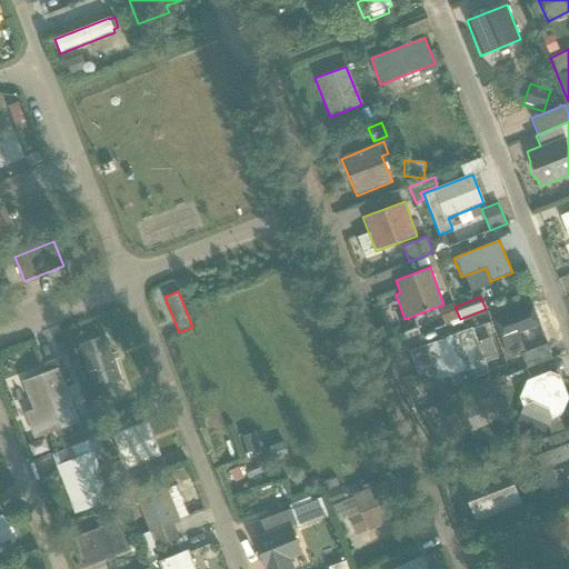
[(302,320),(317,315),(309,299),(296,305),(302,320)]
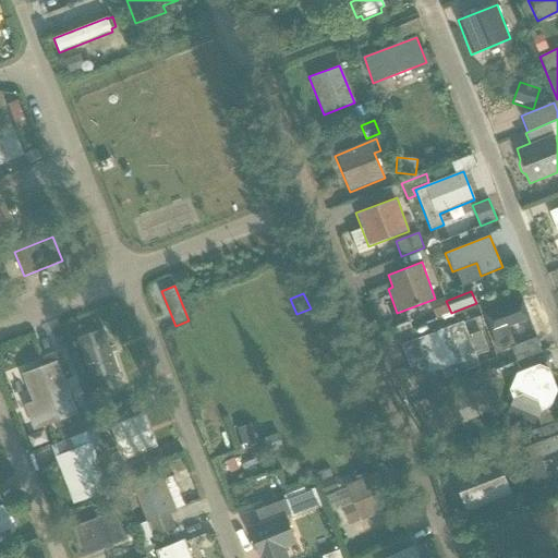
[(484,307),(498,347),(514,341),(510,326),(532,318),(524,294),(484,307)]
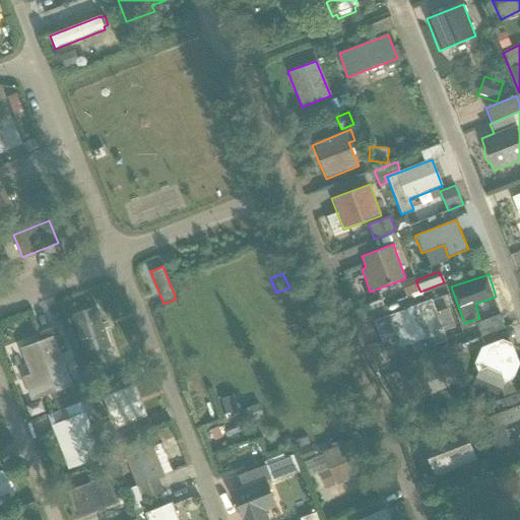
[(405,297),(418,291),(413,277),(400,282),(405,297)]
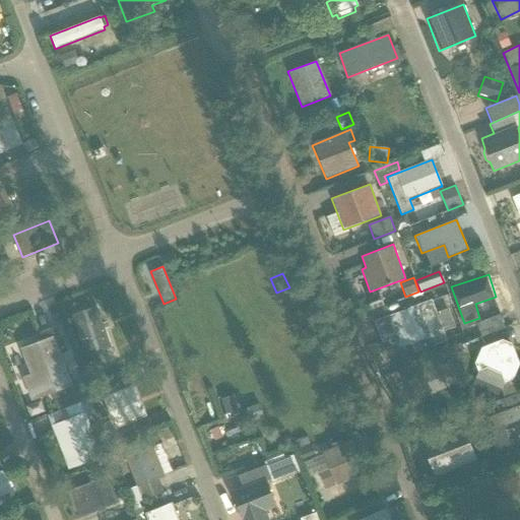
[(443,332),(455,328),(448,308),(437,313),(432,300),(374,321),(382,342),(394,337),(398,348),(430,337),(433,346),(447,341),(443,332)]
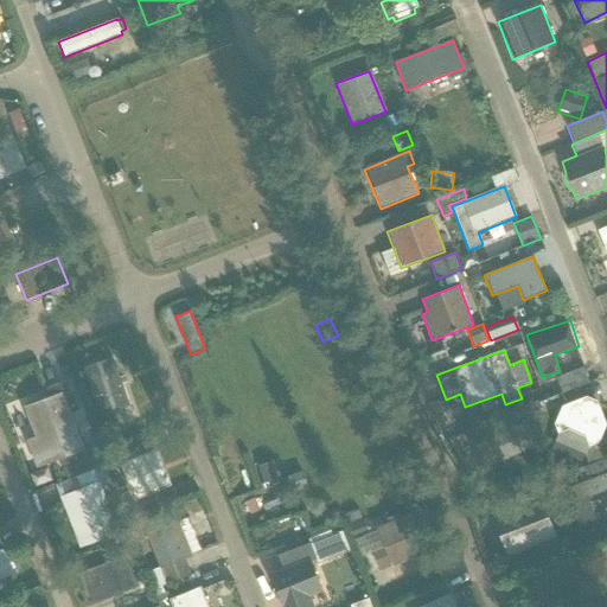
[(95,409),(128,400),(114,352),(81,363),(95,409)]
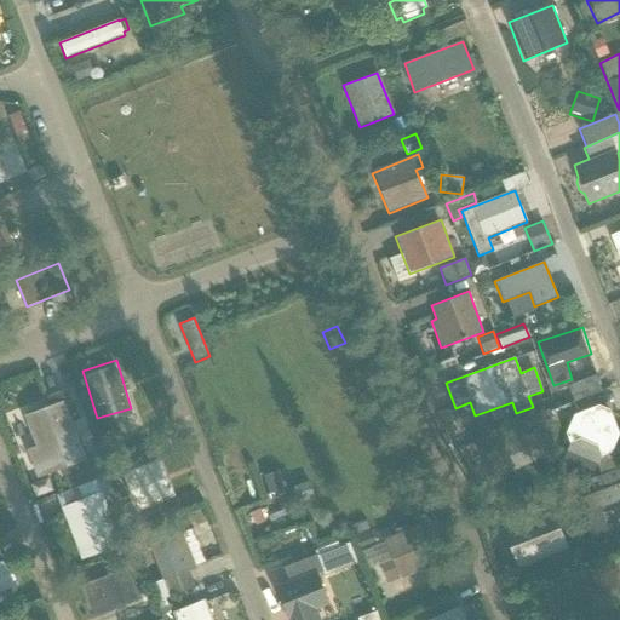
[(568,386),(574,402),(610,389),(600,360),(592,362),(598,378),(596,378),(595,374),(568,386)]
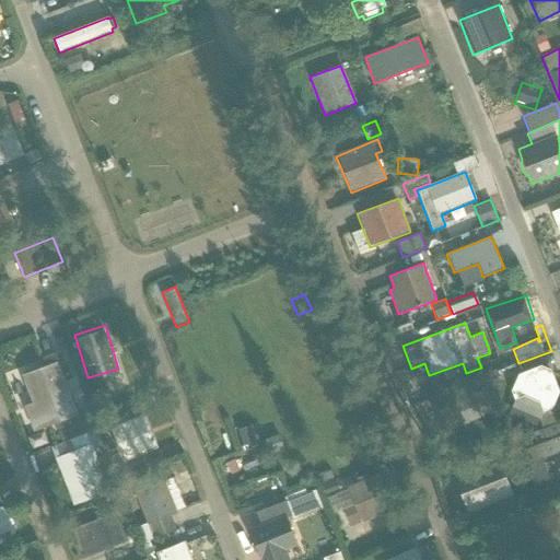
[(551,409),(559,394),(551,370),(540,366),(523,373),(518,363),(489,375),(492,386),(493,387),(511,380),(515,382),(511,392),(514,401),(512,407),(538,417),(543,428),(558,422),(551,409)]
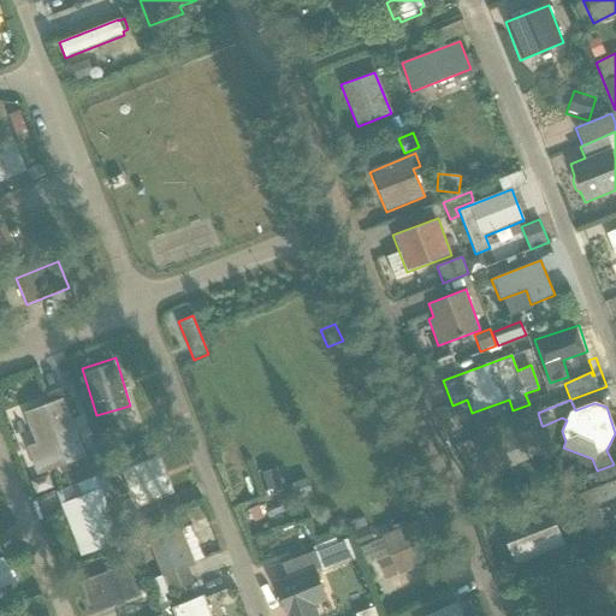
[(55,466),(84,456),(63,401),(25,414),(37,445),(46,442),(55,466)]
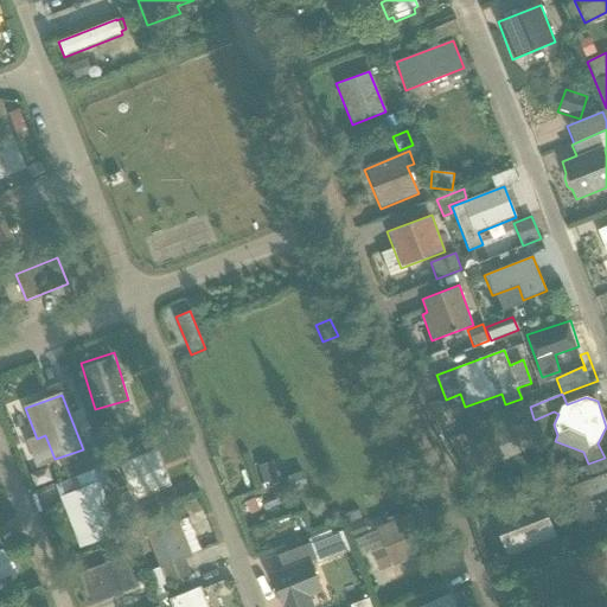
[(544,443),(535,420),(534,419),(478,441),(487,466),(544,443)]
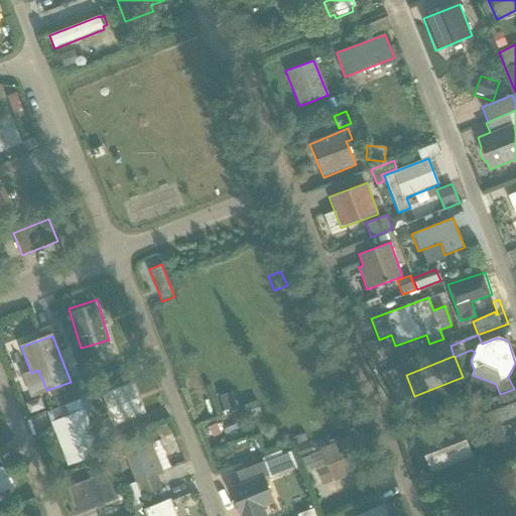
[(114,425),(145,412),(133,382),(125,385),(123,378),(108,383),(111,390),(102,394),(114,425)]
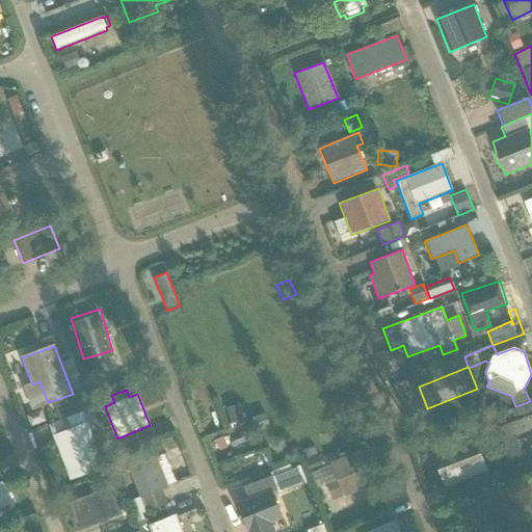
[(531,429),(531,404),(530,401),(515,406),(506,410),(510,422),(494,429),(507,467),(524,460),(520,449),(521,448),(519,441),(516,440),(514,436),(531,429)]
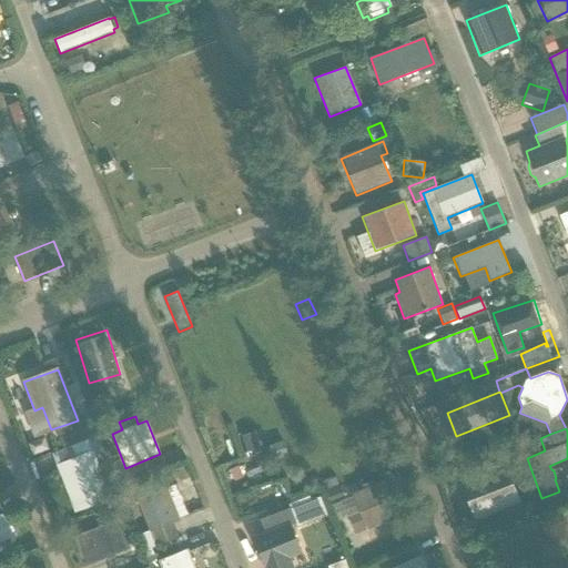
[(247,453),(261,447),(254,432),(241,437),(247,453)]
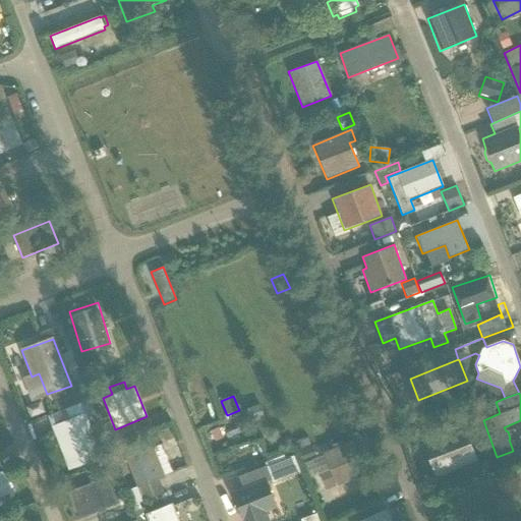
[(69,470),(103,457),(82,404),(49,417),(69,470)]
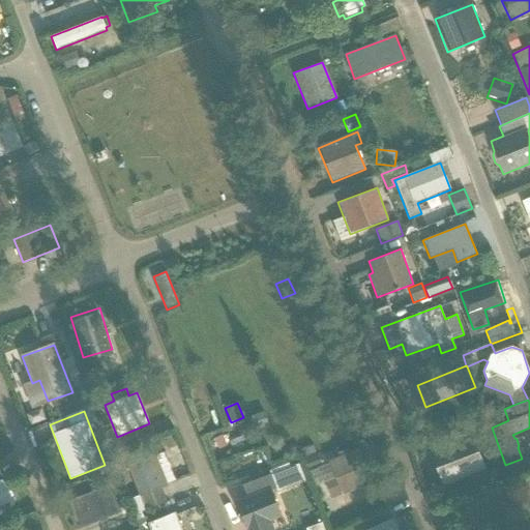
[(483,471),(487,470),(474,434),(430,449),(443,486),(464,478),(467,489),(488,482),(483,471)]
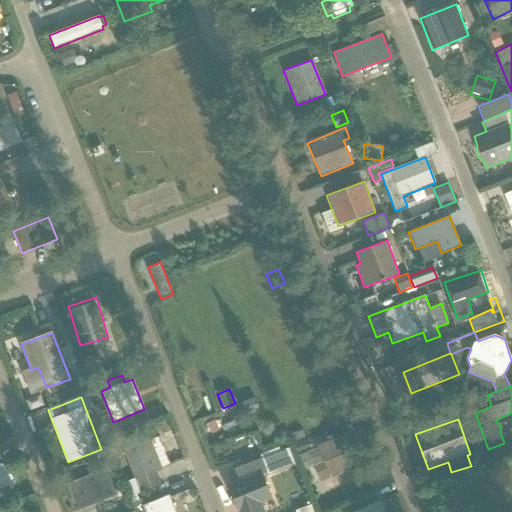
[(320,482),(370,463),(356,428),(338,435),(337,433),(325,437),(326,440),(317,444),(322,458),(312,463),(320,482)]
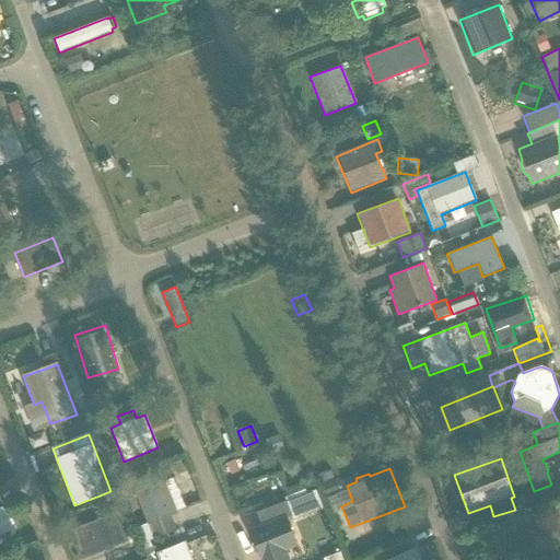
[(181,513),(179,510),(185,508),(174,478),(164,481),(164,480),(135,491),(146,524),(136,528),(141,544),(176,529),(171,516),(181,513)]
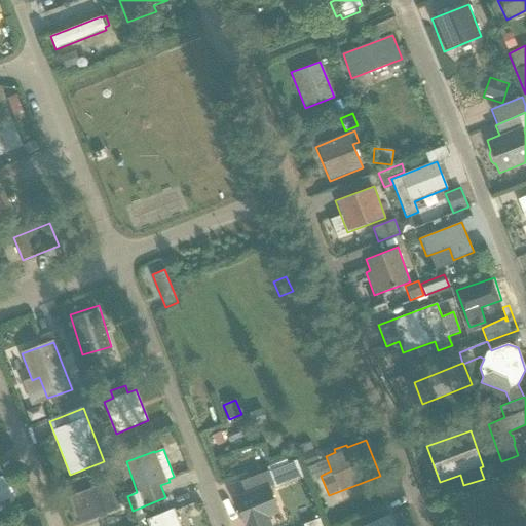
[(306,468),(320,462),(315,449),(300,455),(306,468)]
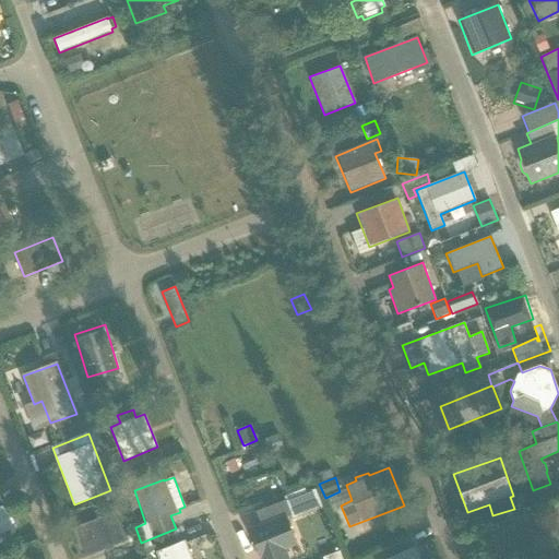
[(538,503),(558,495),(558,494),(555,483),(534,491),(538,503)]
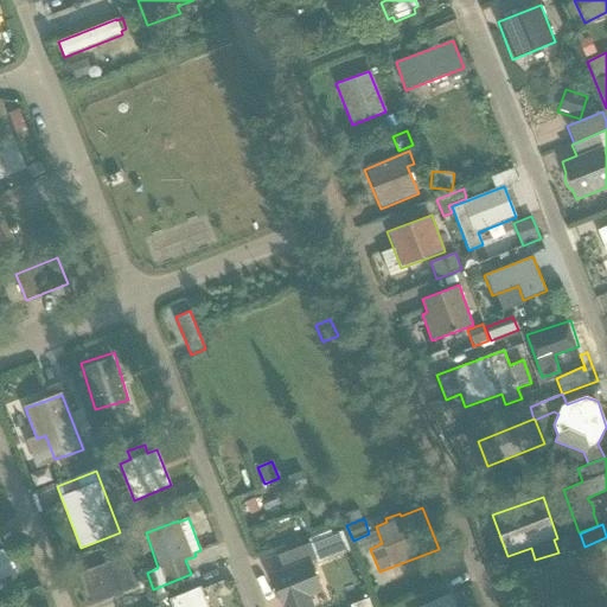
[(349,551),(339,526),(308,538),(310,543),(279,555),(283,568),(269,574),(281,606),(313,606),(310,596),(321,592),(311,561),(317,558),(318,563),(349,551)]
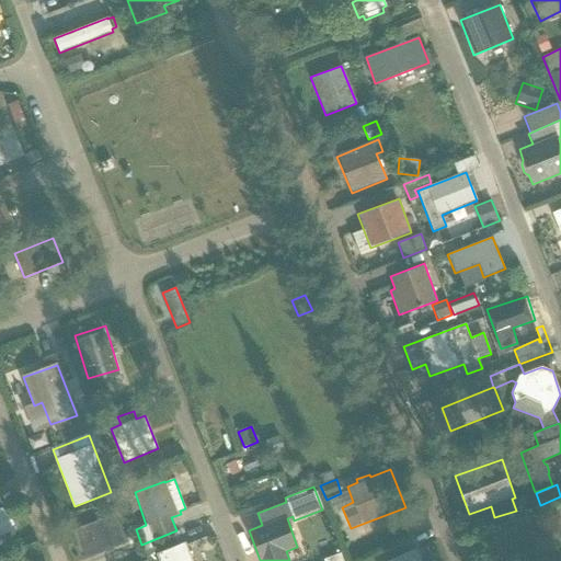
[(0,536),(16,529),(6,506),(0,508),(0,536)]
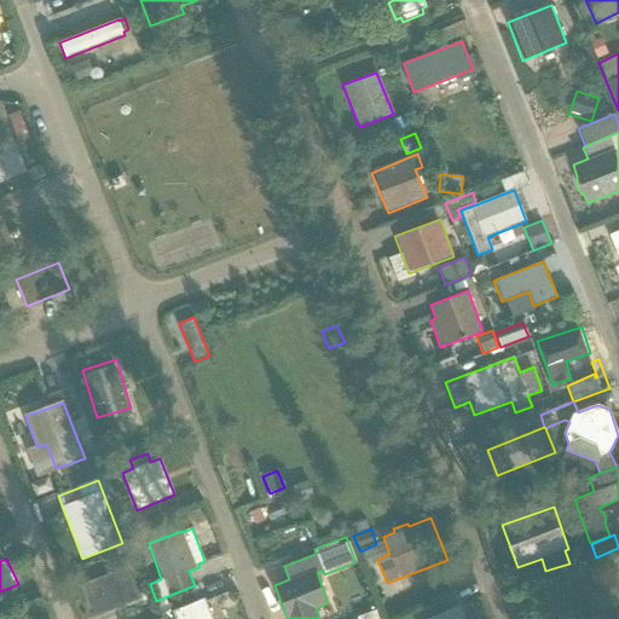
[(92,618),(140,600),(128,567),(80,585),(92,618)]
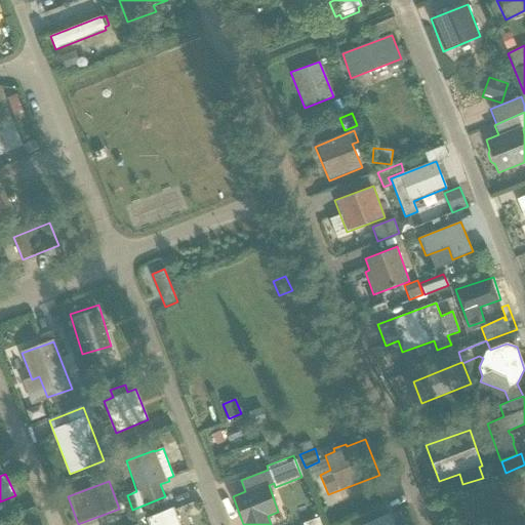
[(179,524),(173,508),(147,518),(149,524),(179,524)]
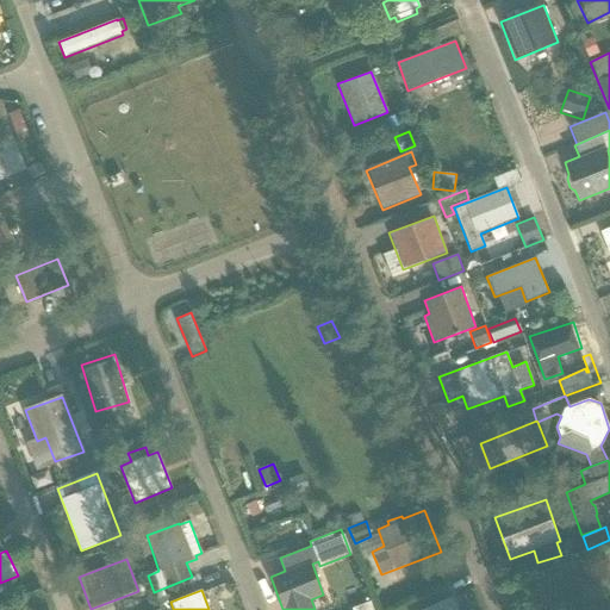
[(459,609),(454,597),(421,609),(459,609)]
